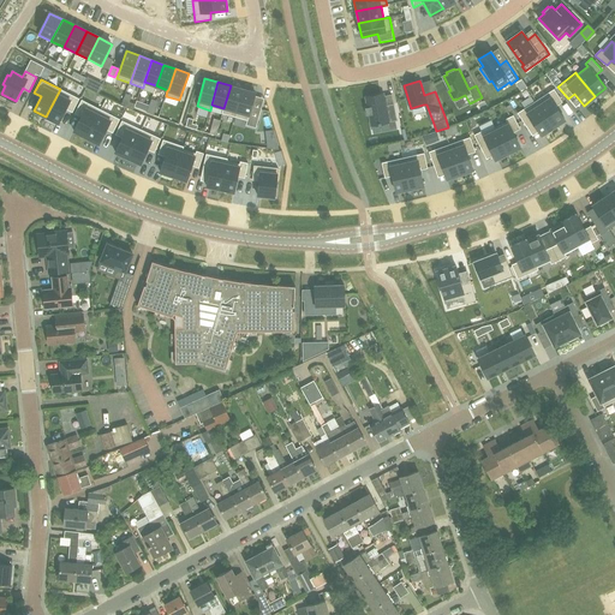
[(224,108),(222,113),(236,117),(243,89),(231,85),(224,108)]
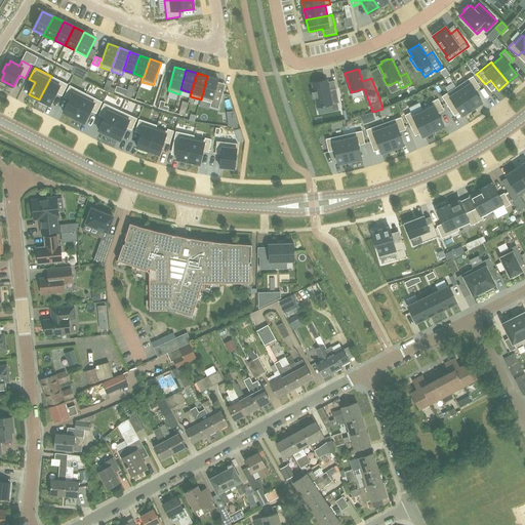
[(108,75),(104,89),(108,91),(112,76),(108,75)]
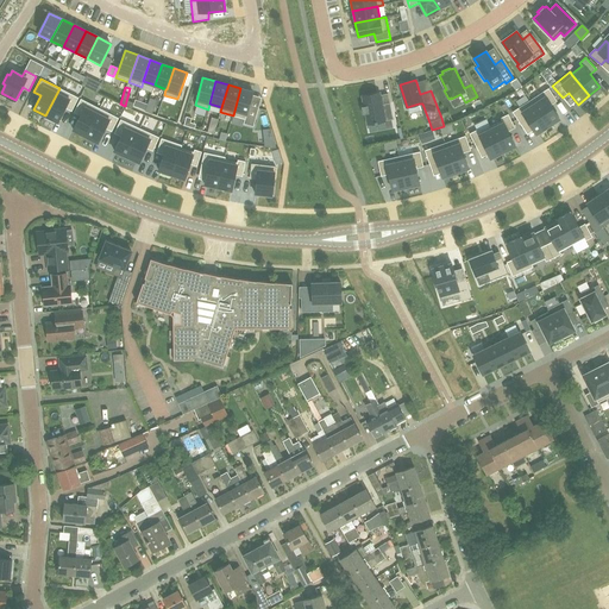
[(60,88),(45,115),(48,117),(46,119),(55,123),(56,120),(58,123),(66,108),(71,111),(79,98),(60,88)]
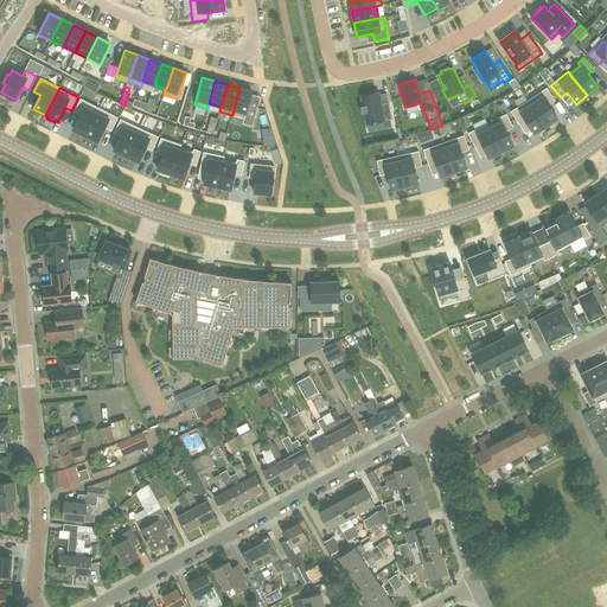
[(240,88),(232,115),(244,119),(243,123),(253,126),(257,108),(248,106),(251,95),(253,91),(240,88)]
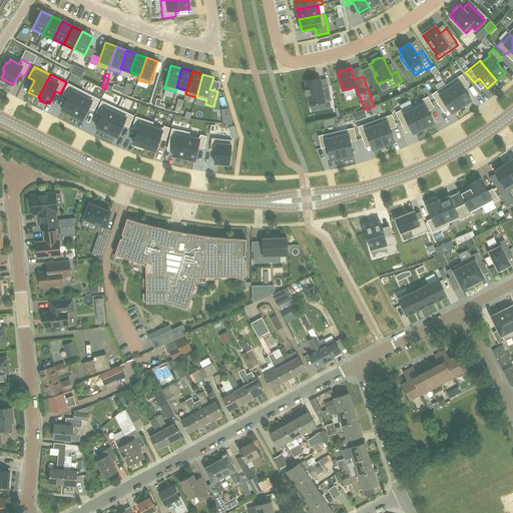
[(462,74),(447,84),(461,106),(471,100),(464,88),(469,85),(462,74)]
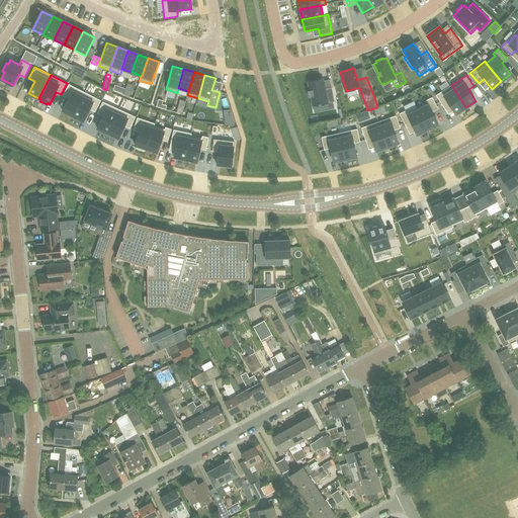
[(22,89),(26,92),(32,80),(28,78),(22,89)]
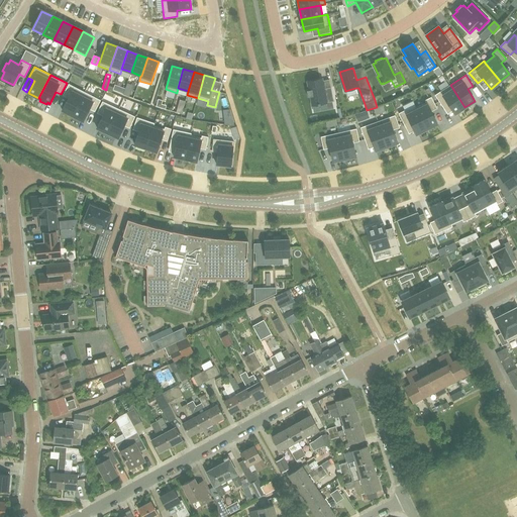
[(331,87),(324,89),(322,79),(308,82),(309,90),(307,90),(309,97),(311,97),(312,105),(334,101),(331,87)]
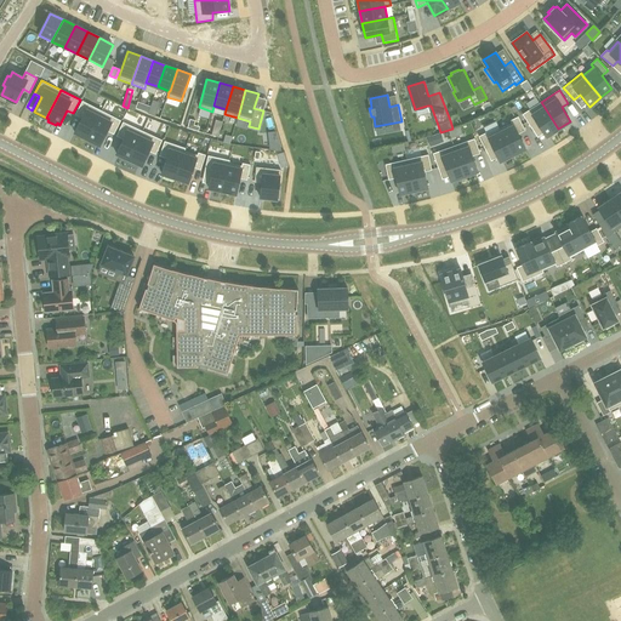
[(81,118),(74,132),(87,138),(102,110),(83,101),(75,114),(81,118)]
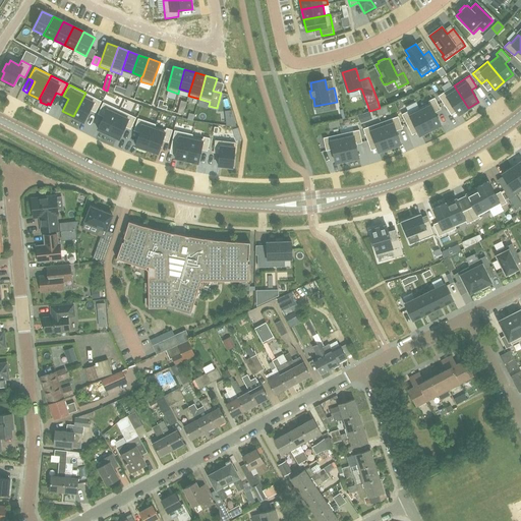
[(446,107),(451,103),(459,115),(460,113),(461,115),(467,111),(466,110),(468,108),(454,85),(439,96),(446,107)]
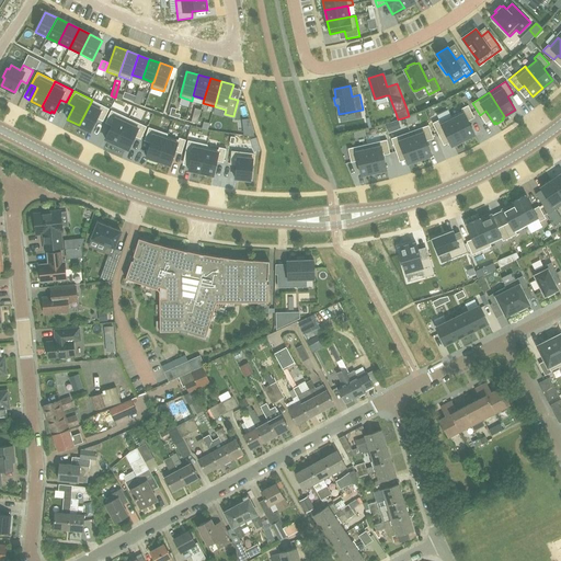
[(92,100),(79,125),(90,132),(98,118),(103,122),(110,109),(92,100)]
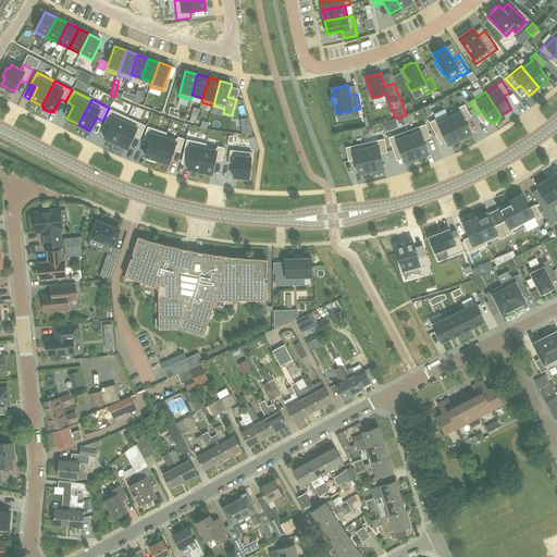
[(459,110),(448,115),(460,139),(471,133),(465,120),(471,116),(465,104),(458,108),(459,110)]
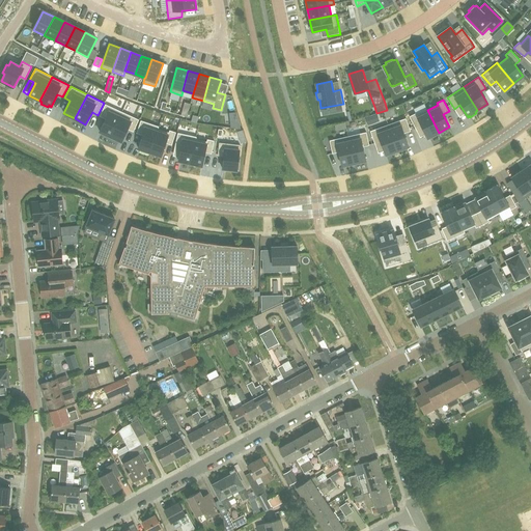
[(163,102),(161,109),(170,112),(171,108),(166,107),(167,104),(163,102)]
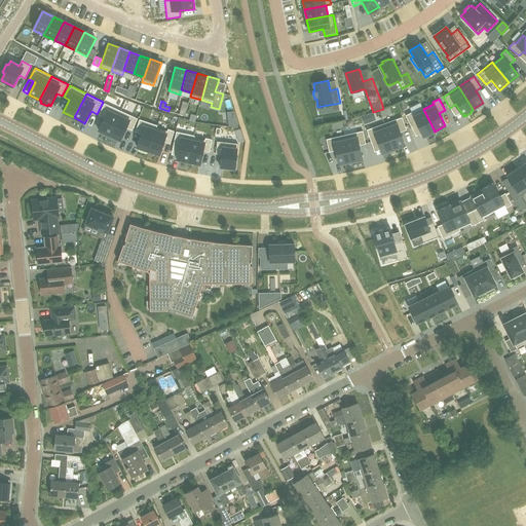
[(105,118),(99,130),(110,136),(121,111),(104,103),(99,115),(105,118)]
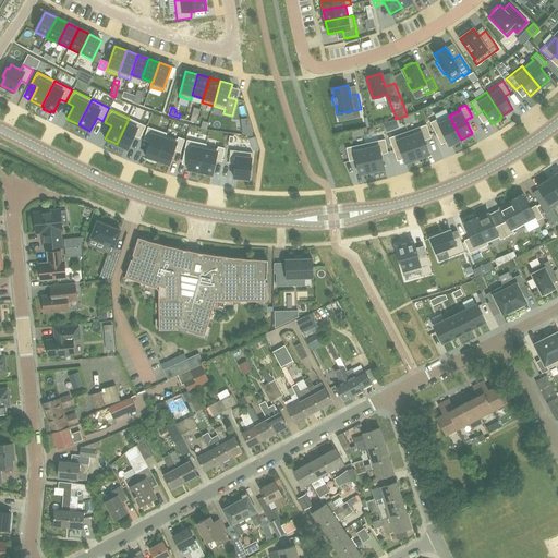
[(437,119),(431,122),(436,135),(443,132),(448,142),(449,145),(461,140),(449,116),(446,109),(435,114),(437,119)]
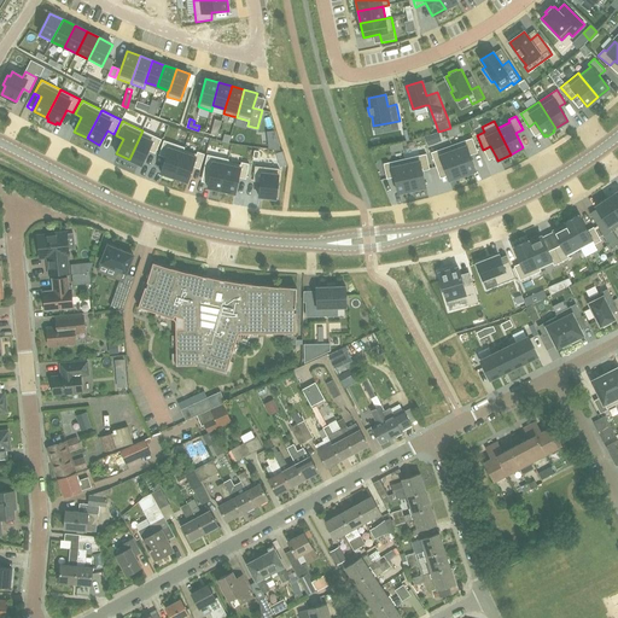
[(143,130),(129,159),(141,165),(149,151),(155,153),(162,139),(143,130)]
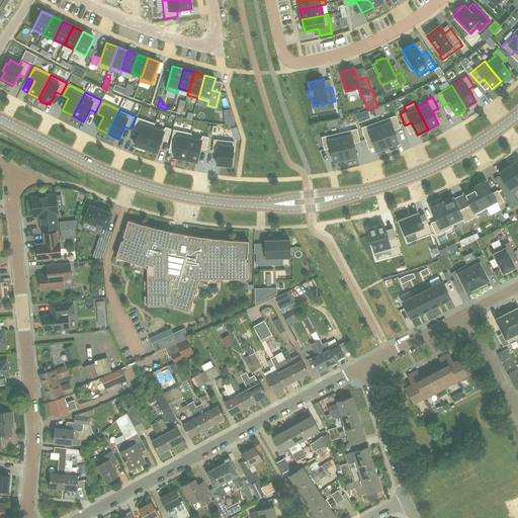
[(226,123),(235,124),(230,110),(224,110),(226,123)]
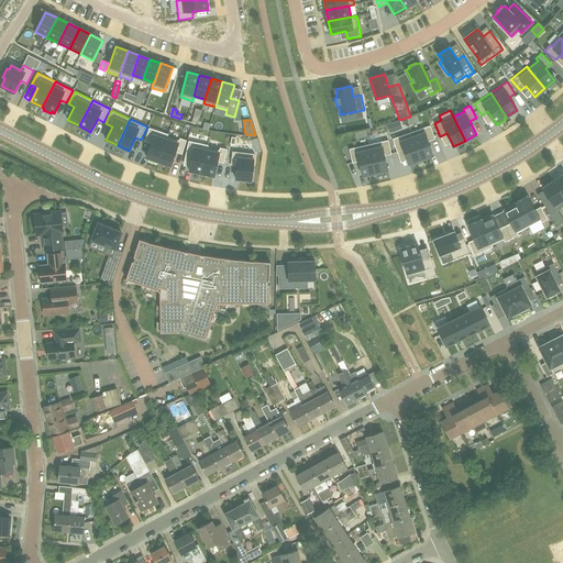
[(423,129),(411,132),(421,159),(433,155),(429,141),(435,139),(430,125),(423,129)]
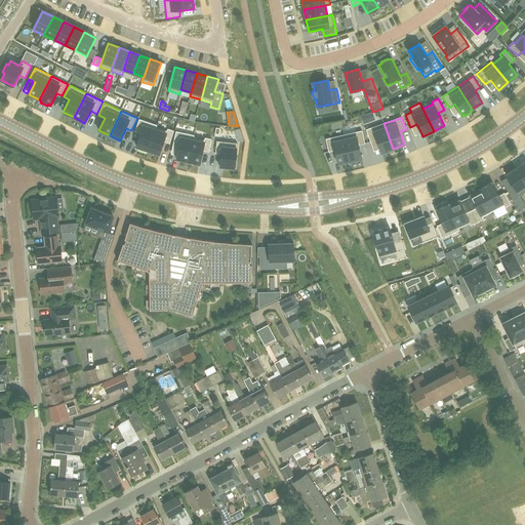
[(139,119),(135,131),(140,133),(136,147),(148,151),(156,127),(157,125),(139,119)]
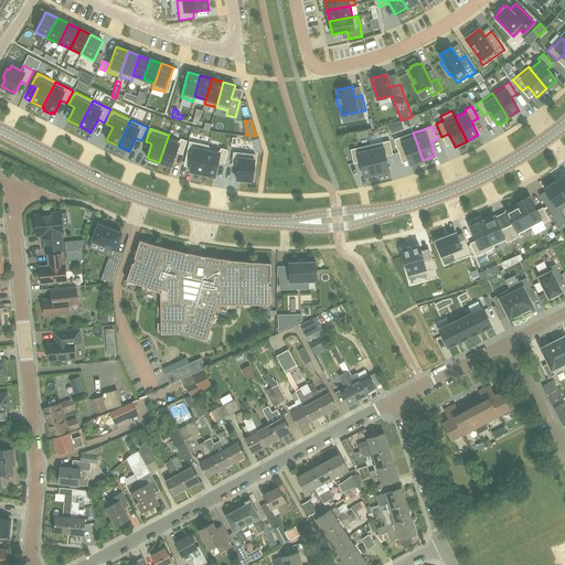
[(401,137),(394,139),(398,152),(405,150),(409,161),(411,164),(423,160),(413,132),(401,137)]
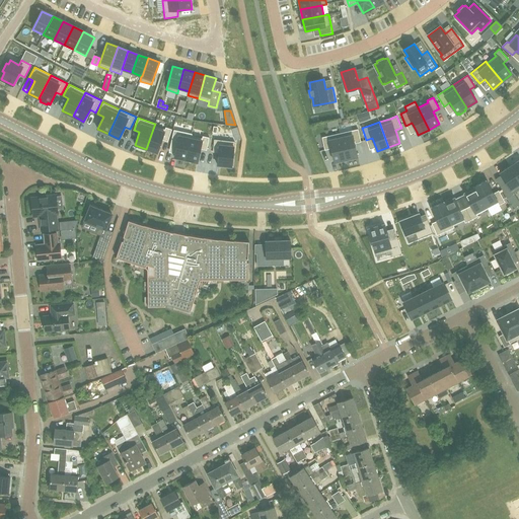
[(154,126),(146,149),(158,152),(162,140),(168,142),(172,129),(166,127),(165,130),(154,126)]
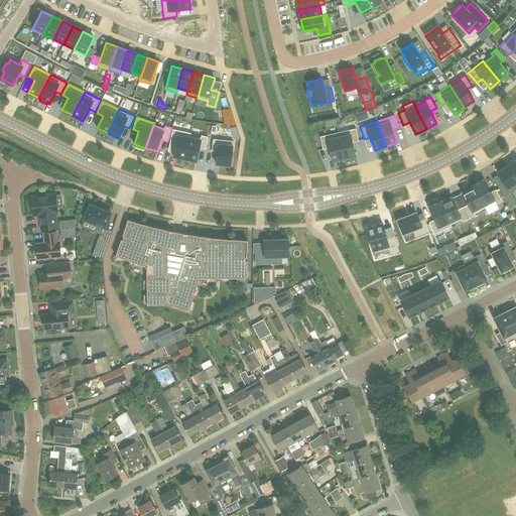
[(173,129),(170,142),(176,143),(174,153),(173,156),(184,158),(190,135),(191,133),(173,129)]
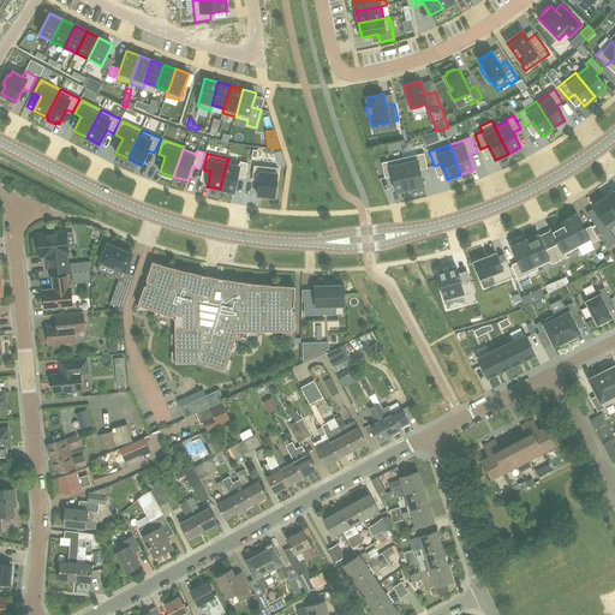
[(416,155),(402,159),(410,189),(424,185),(421,169),(428,168),(424,154),(416,155)]
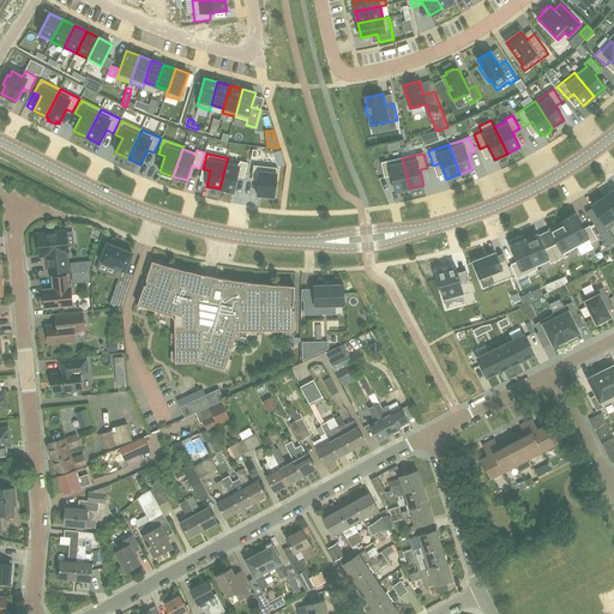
[(389,161),(381,163),(384,178),(392,176),(396,192),(409,188),(402,158),(389,161)]
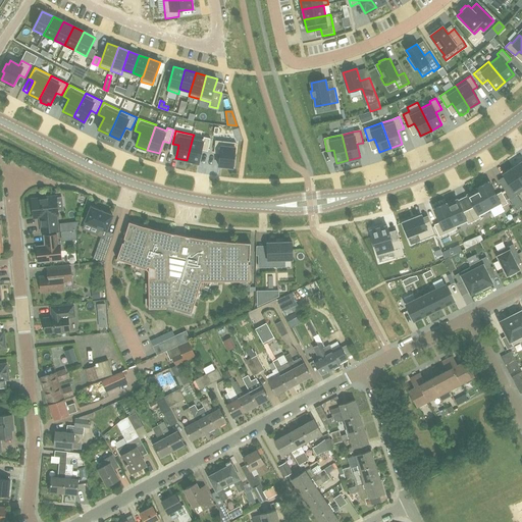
[(193,137),(187,160),(199,163),(202,150),(208,151),(210,139),(204,137),(203,140),(193,137)]
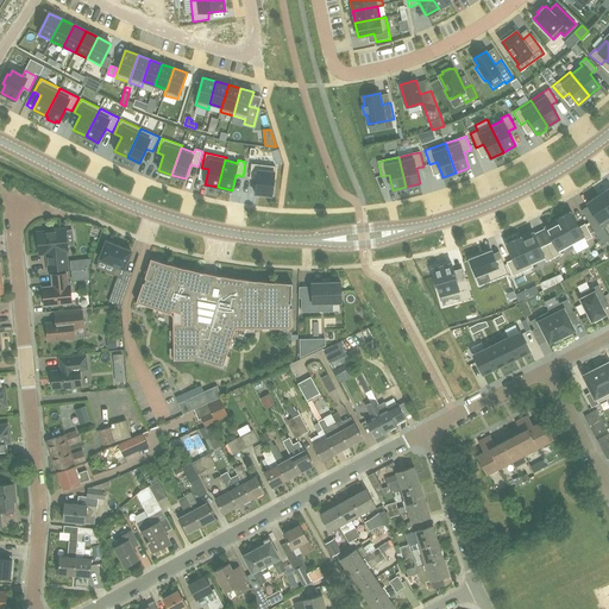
[(252,163),(250,179),(257,180),(256,194),(272,196),(276,167),(252,163)]
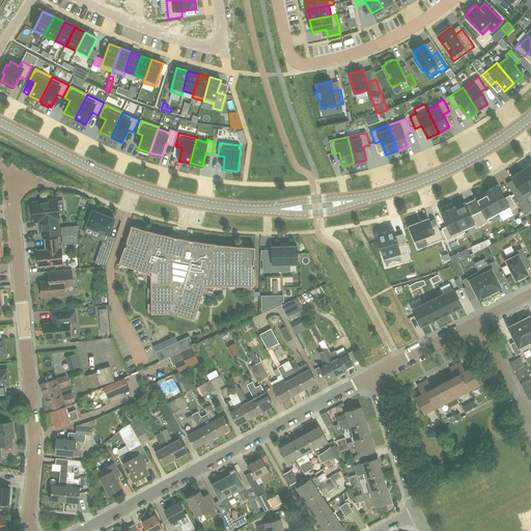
[(530,164),(522,171),(530,184),(530,164)]
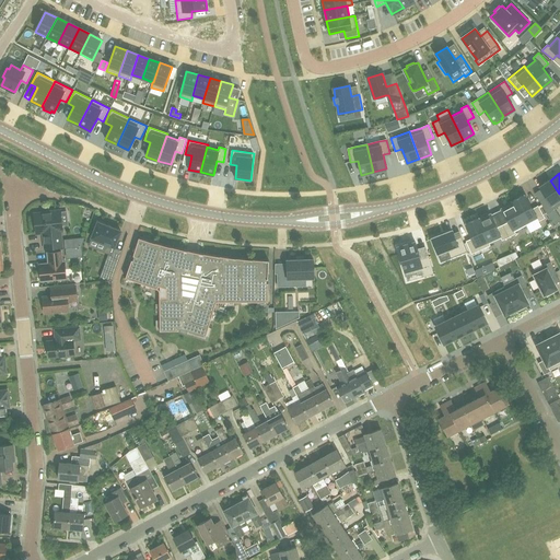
[(559,194),(550,181),(539,187),(546,197),(540,201),(547,213),(559,205),(559,194)]
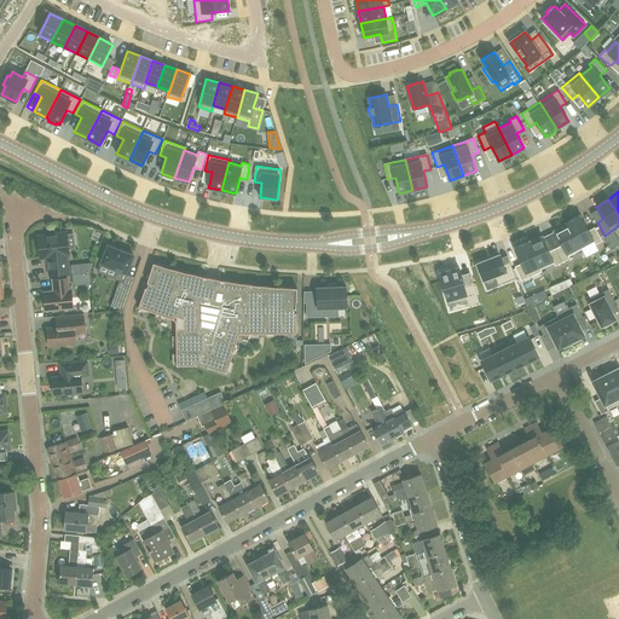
[(578,215),(567,223),(568,224),(567,224),(582,249),(594,242),(595,244),(602,241),(595,227),(588,231),(580,217),(579,218),(578,215)]
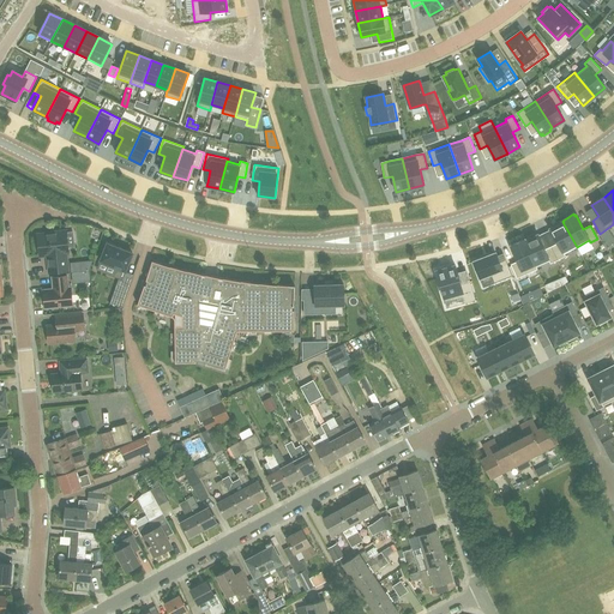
[(553,227),(549,229),(558,244),(552,246),(559,260),(565,257),(564,253),(577,247),(563,222),(560,223),(560,222),(552,226),(553,227)]
